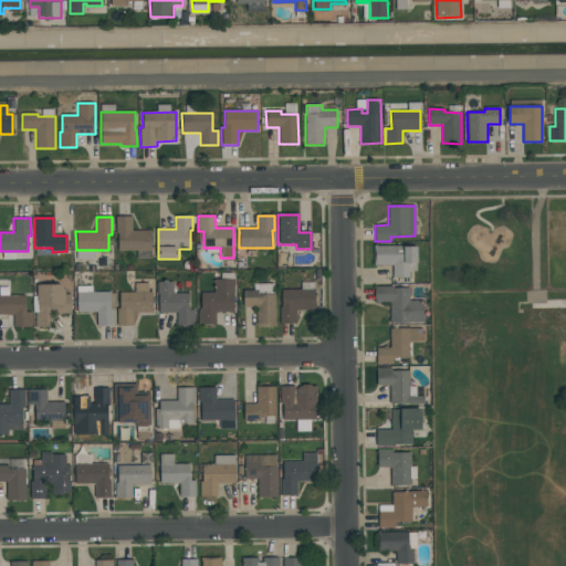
[(118,251),(118,234),(116,234),(116,218),(132,218),(132,231),(152,231),(152,251),(118,251)]
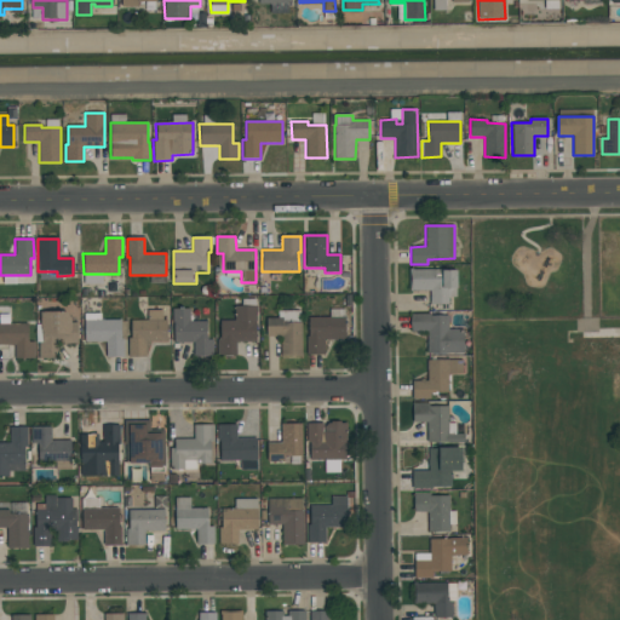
[(448,304),(430,304),(430,292),(409,292),(409,269),(457,269),(458,288),(455,288),(457,297),(448,297),(448,304)]
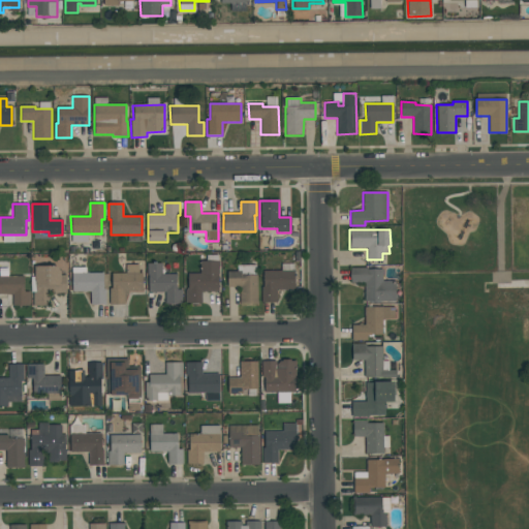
[(218,291),(201,291),(201,304),(188,304),(187,274),(200,274),(200,261),(218,261),(218,291)]
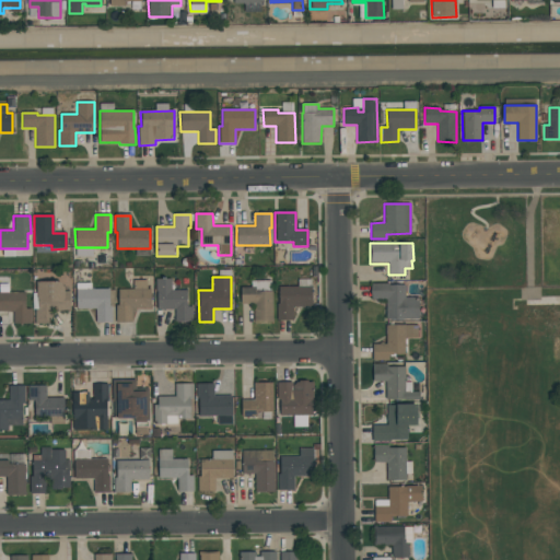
[(158,310),(158,292),(155,292),(155,279),(172,279),(172,291),(186,291),(186,307),(191,307),(191,322),(176,322),(176,310),(158,310)]
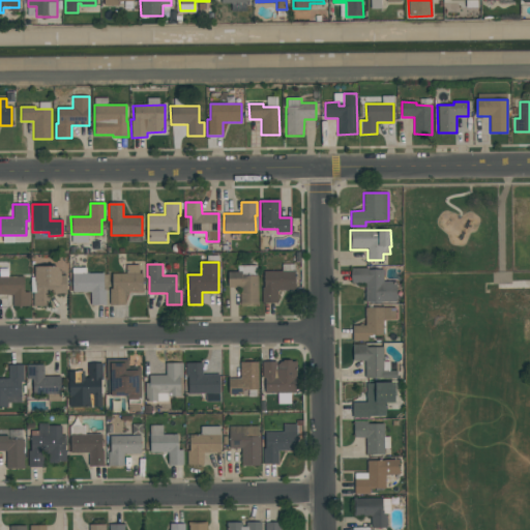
[(67,294),(51,294),(51,306),(34,306),(34,293),(36,293),(36,283),(34,283),(34,266),(61,266),(61,275),(67,275),(67,294)]
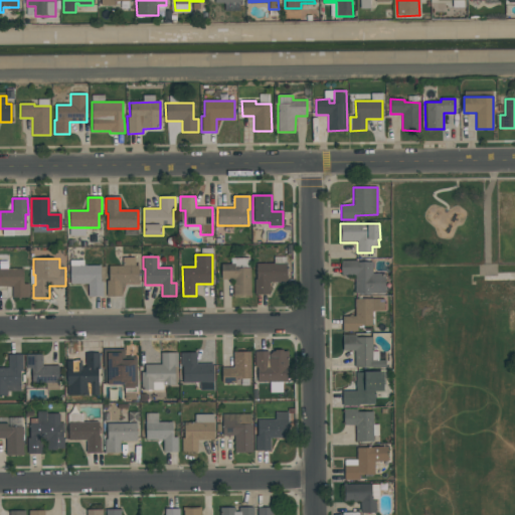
[(372,263),(372,274),(385,274),(385,294),(355,294),(355,273),(341,273),(341,261),(358,261),(358,263),(372,263)]
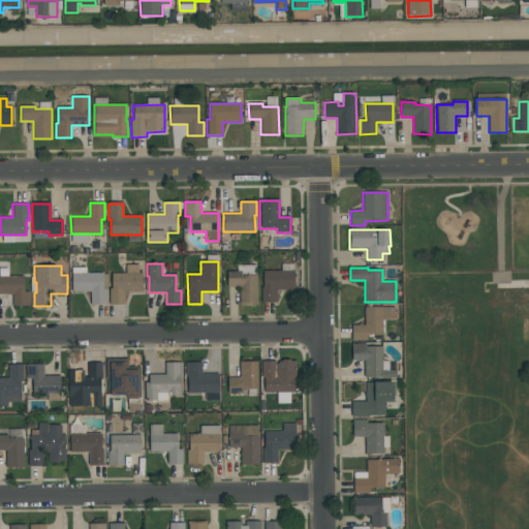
[(294,288),(276,288),(276,302),(261,303),(261,287),(263,287),(263,271),(293,271),(294,288)]
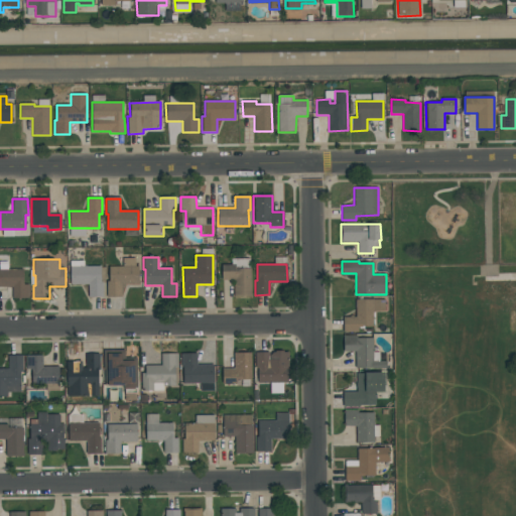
[(251,295),(234,296),(233,279),(222,279),(222,265),(235,265),(235,268),(251,268),(251,295)]
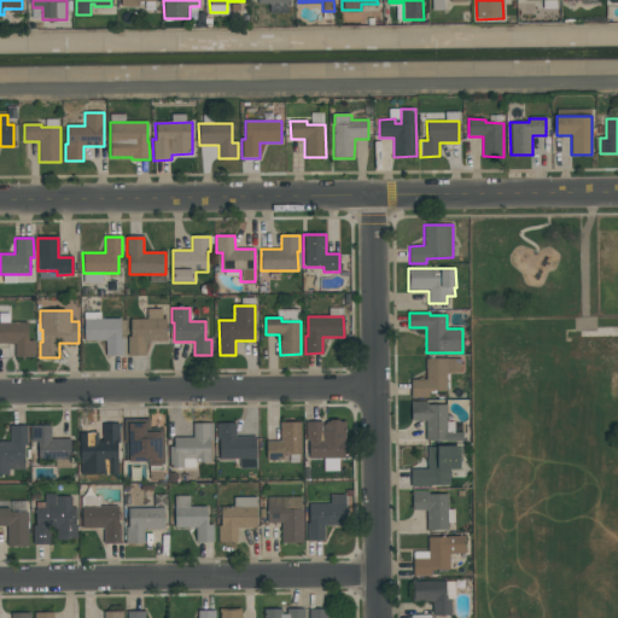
[(106,356),(106,342),(85,342),(85,319),(121,319),(121,338),(123,338),(123,356),(106,356)]
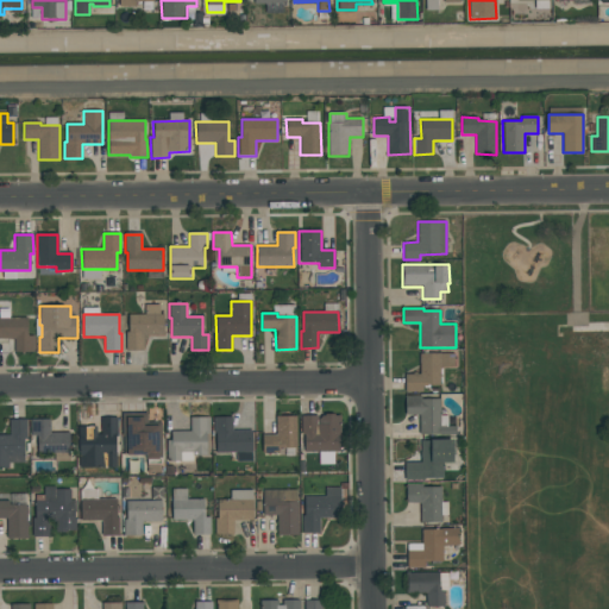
[(164,334),(143,336),(144,350),(126,351),(126,332),(130,332),(129,315),(164,314),(164,334)]
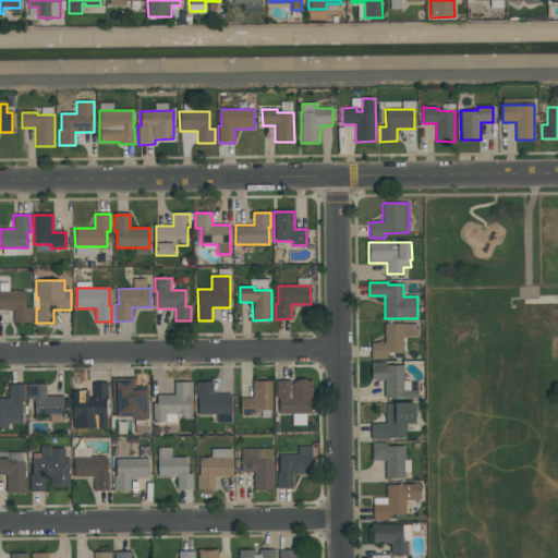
[(0,311),(0,291),(25,291),(24,307),(32,307),(32,323),(13,323),(14,311),(0,311)]
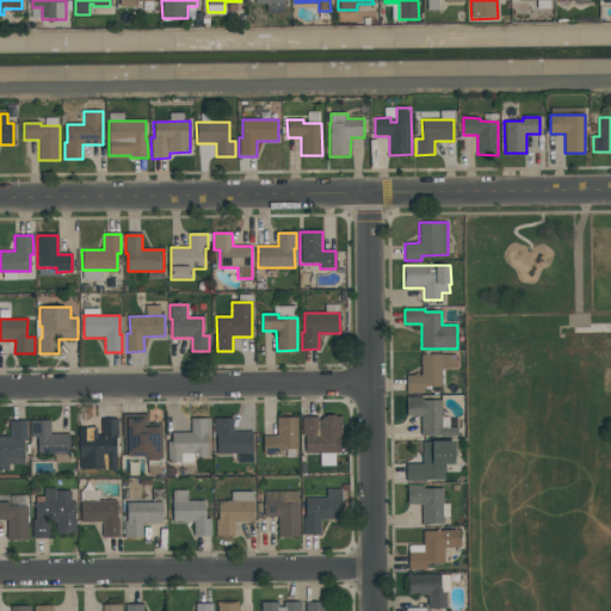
[(420,355),(442,355),(442,387),(424,387),(424,394),(407,394),(407,375),(420,375),(420,355)]
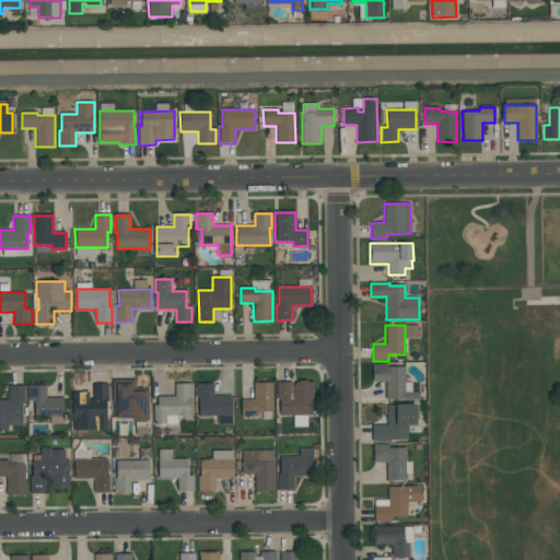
[(405,393),(420,392),(420,399),(385,400),(385,382),(372,382),(372,364),(387,364),(387,366),(404,366),(405,393)]
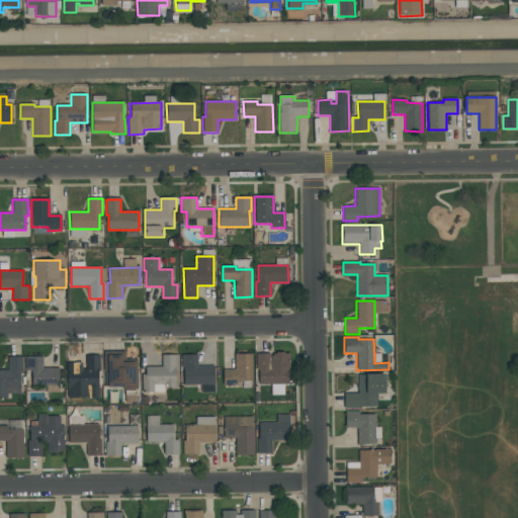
[(105,387),(104,352),(112,352),(112,355),(122,355),(122,362),(134,362),(135,390),(125,390),(125,387),(105,387)]
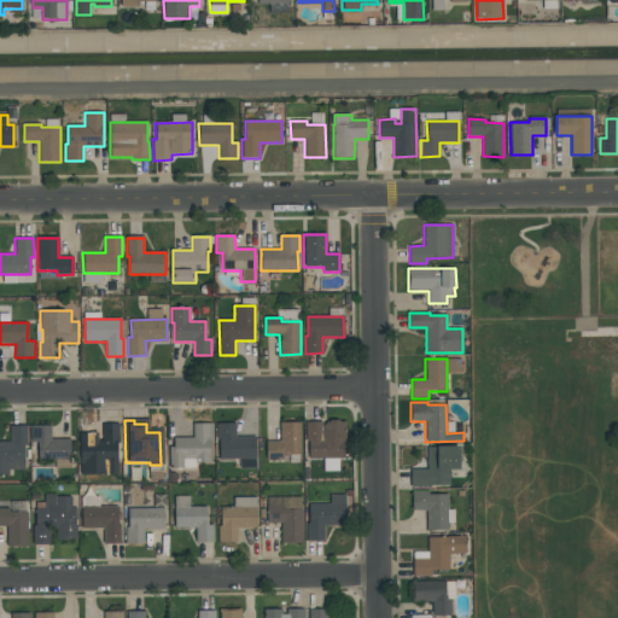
[(345,421),(345,438),(344,438),(344,458),(309,458),(309,441),(305,442),(305,423),(330,423),(330,420),(339,420),(339,421),(345,421)]
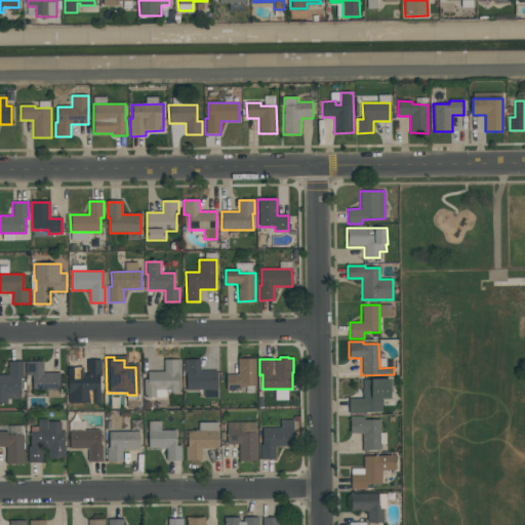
[(255,359),(255,387),(242,387),(242,390),(227,390),(227,375),(238,375),(238,359),(255,359)]
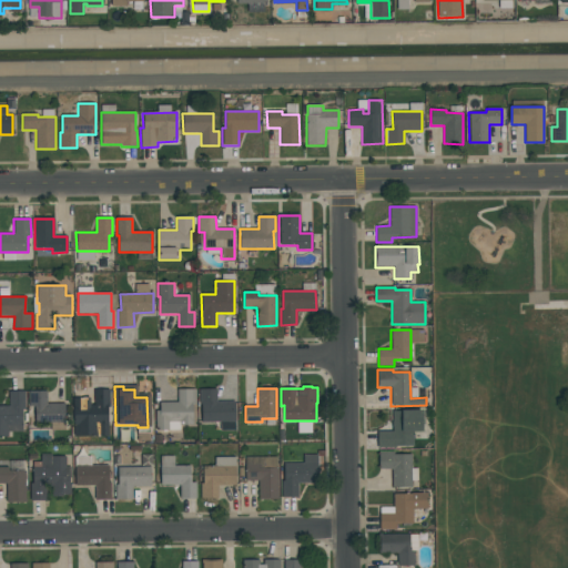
[(110,389),(110,405),(108,405),(109,436),(73,436),(73,398),(90,397),(90,405),(94,405),(94,391),(110,389)]
